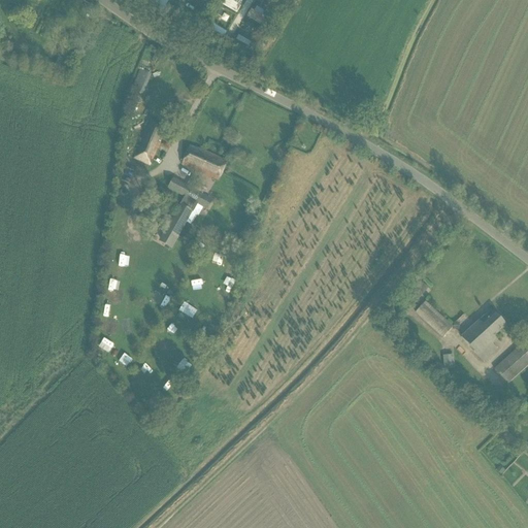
[(155,0),(152,5),(162,11),(168,0),(155,0)]
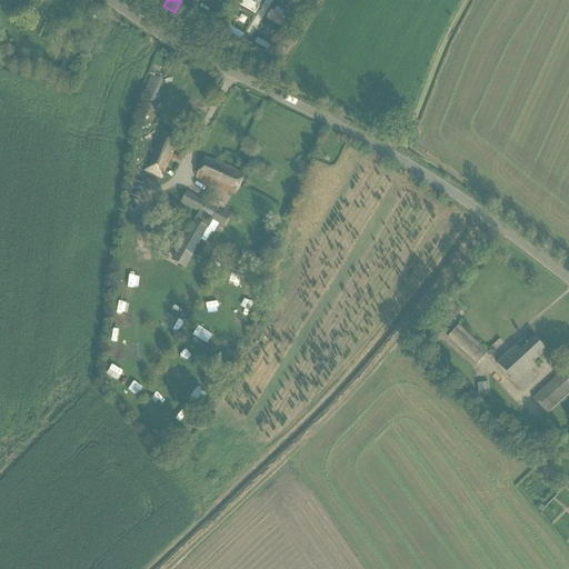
[(208,7),(203,19),(215,22),(219,11),(208,7)]
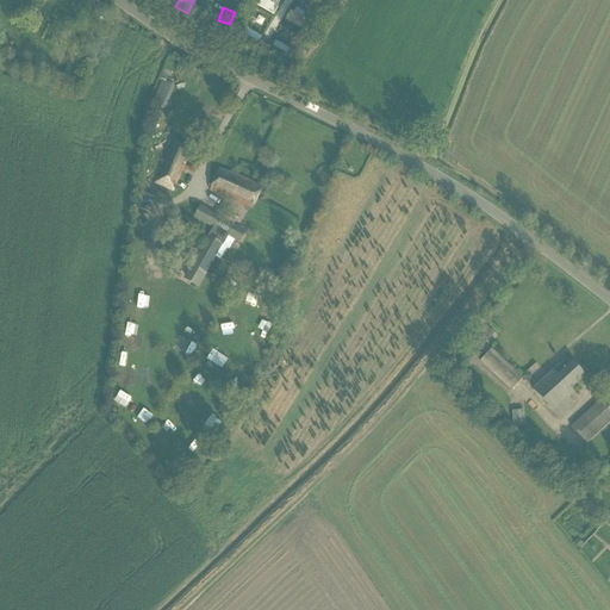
[(219,26),(216,32),(222,37),(225,31),(219,26)]
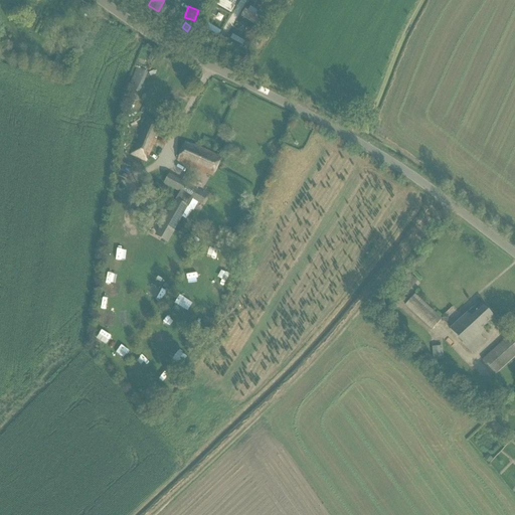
[(136,68),(128,82),(138,88),(146,73),(136,68)]
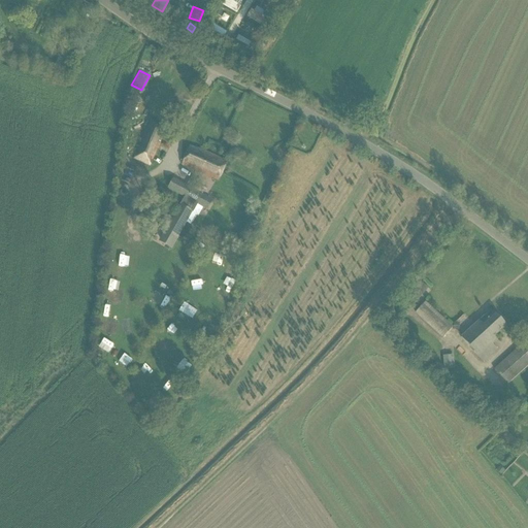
[(150,122),(145,131),(133,159),(150,166),(166,129),(150,122)]
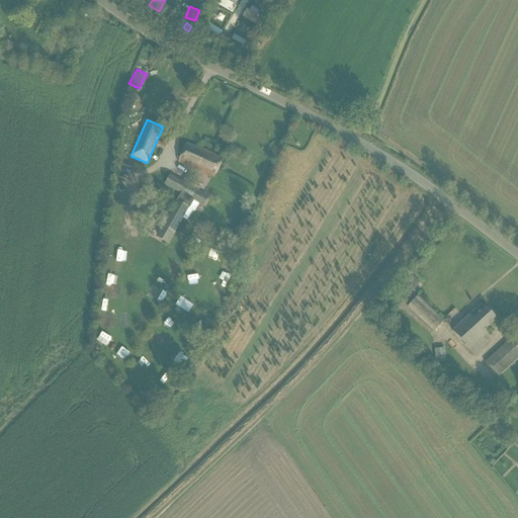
[(185,145),(181,154),(178,162),(213,177),(223,160),(208,153),(196,148),(185,145)]
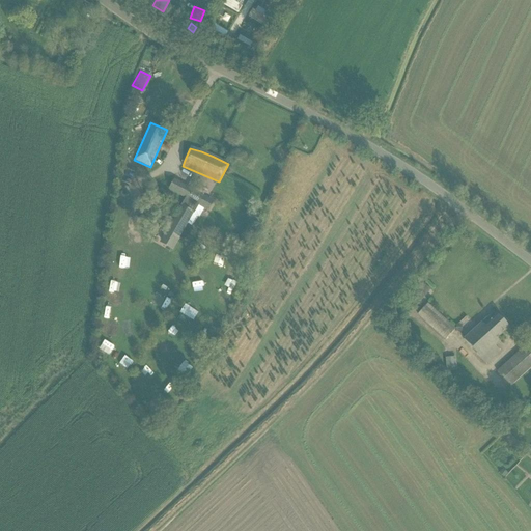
[(182,207),(168,231),(178,238),(187,224),(193,214),(197,205),(203,210),(206,211),(212,202),(192,191),(185,186),(178,195),(187,200),(182,207)]
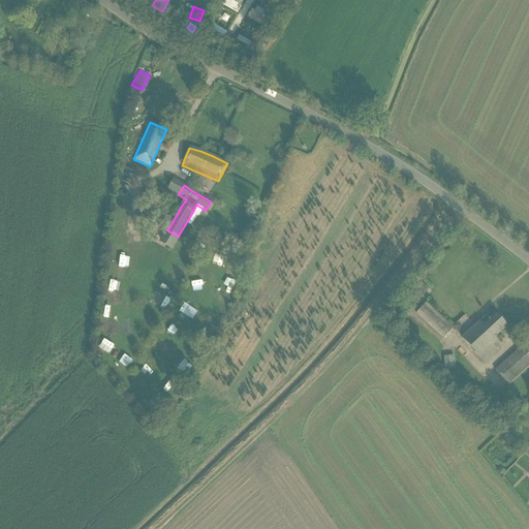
[(162,186),(156,194),(164,201),(170,193),(165,188),(162,186)]
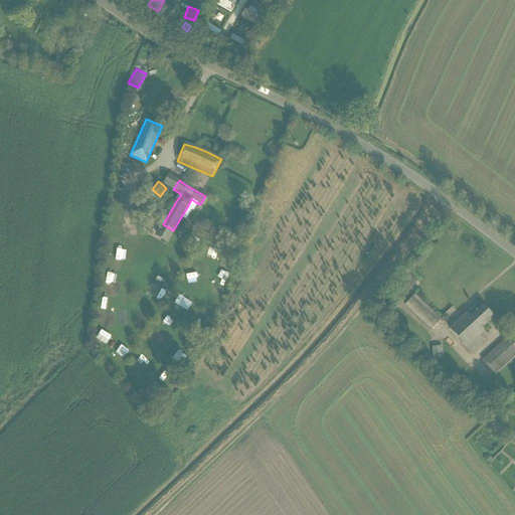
[(150,229),(155,222),(147,217),(142,224),(150,229)]
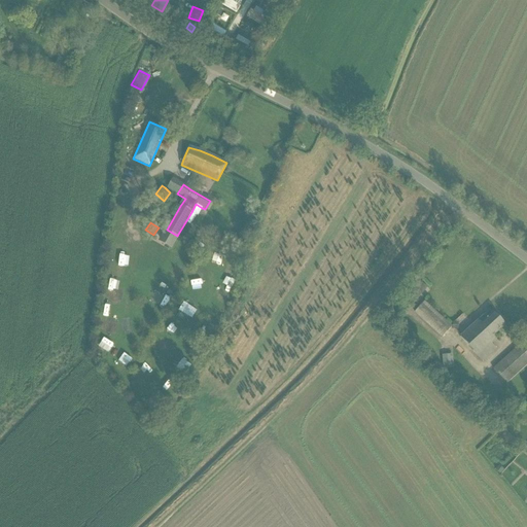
[(442,338),(451,327),(423,303),(414,313),(442,338)]
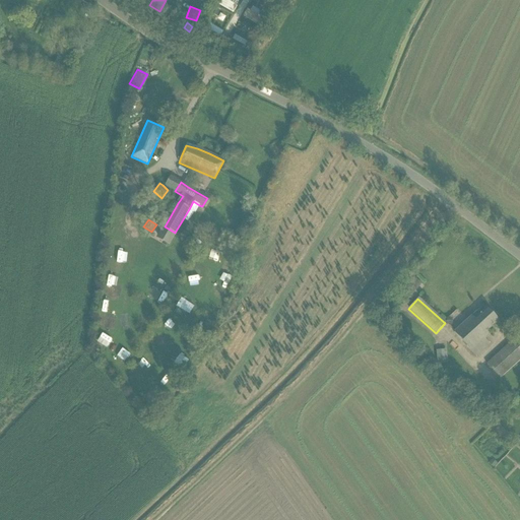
[(478,310),(471,316),(454,333),(476,358),(490,344),(484,339),(489,335),(486,332),(498,321),(486,309),(480,313),(478,310)]
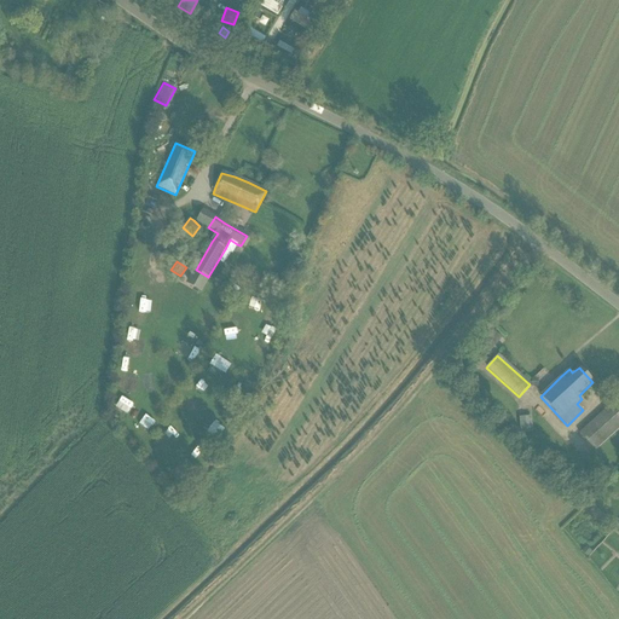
[(618,412),(612,404),(602,412),(579,434),(595,451),(618,428),(618,412)]
